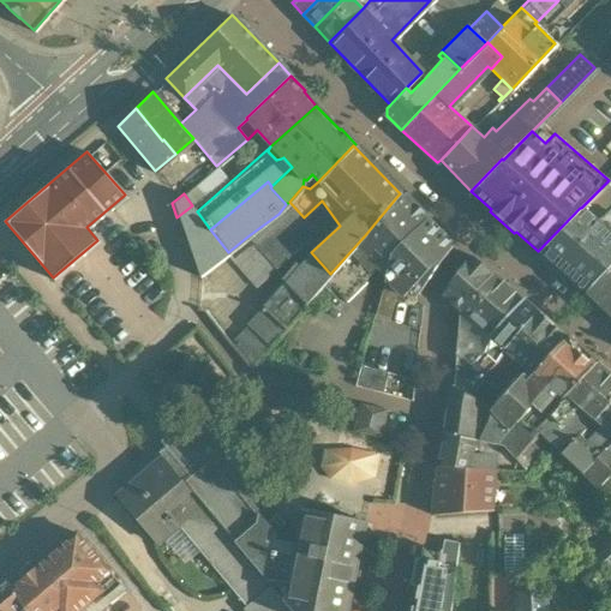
[(330,274),(325,280),(343,299),(365,280),(363,276),(375,265),(383,275),(390,251),(424,219),(399,195),(364,237),(363,238),(330,274)]
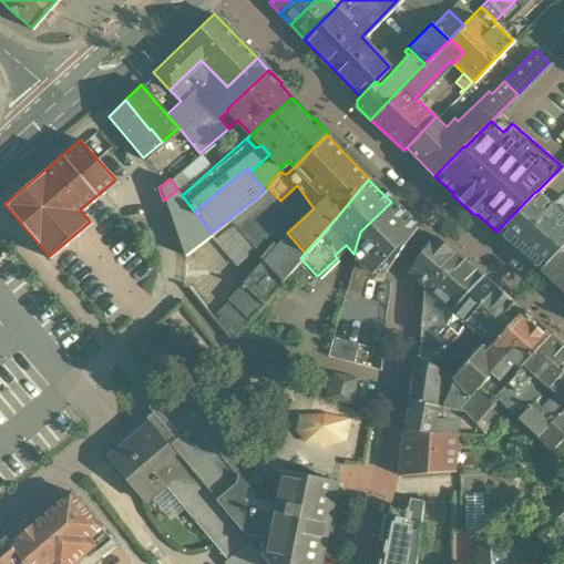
[(264,188),(257,197),(228,218),(253,245),(290,213),(280,201),(267,186),(264,188)]
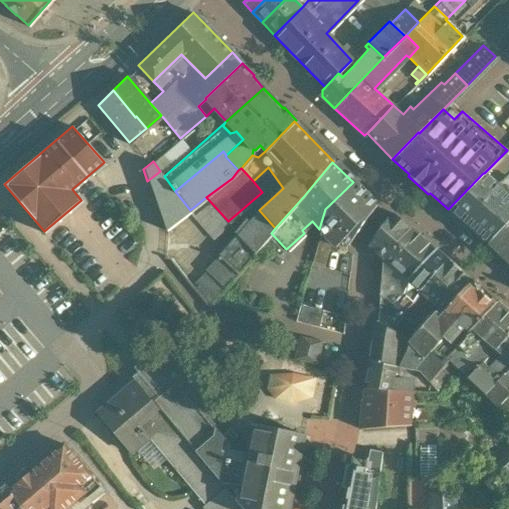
[(164,176),(160,171),(147,181),(164,230),(189,211),(190,210),(175,191),(164,176)]
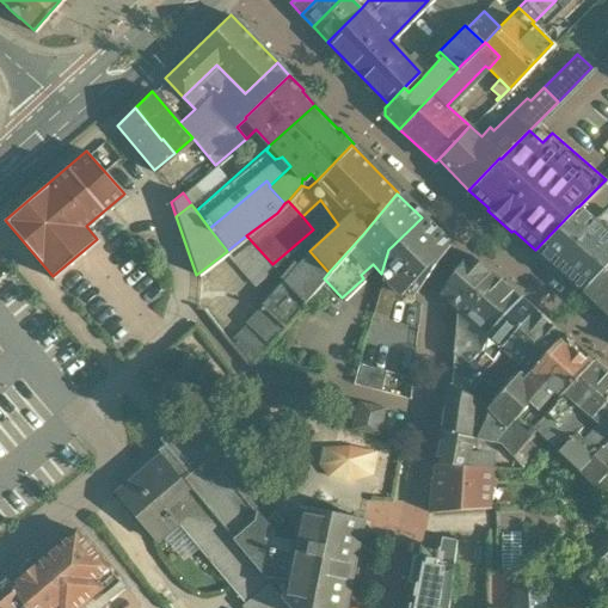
[(578,207),(577,207),(535,250),(581,290),(607,262),(607,233),(591,219),(578,207)]
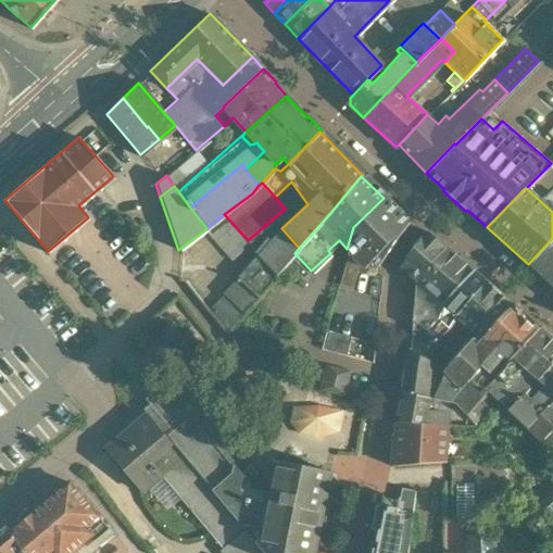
[(552,191),(550,189),(538,199),(552,212),(552,191)]
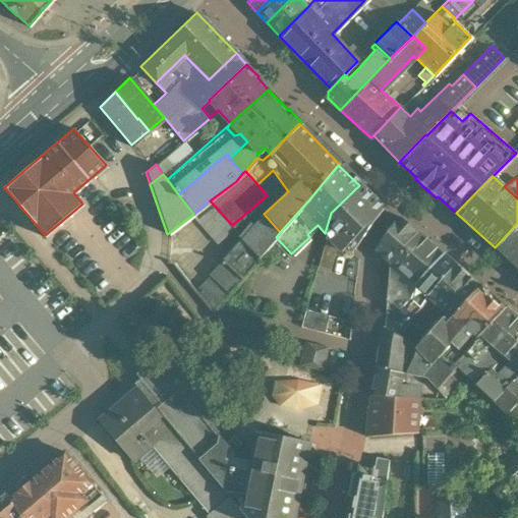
[(359,185),(331,213),(325,233),(324,239),(334,247),(339,251),(350,240),(355,244),(358,240),(382,208),(359,185)]
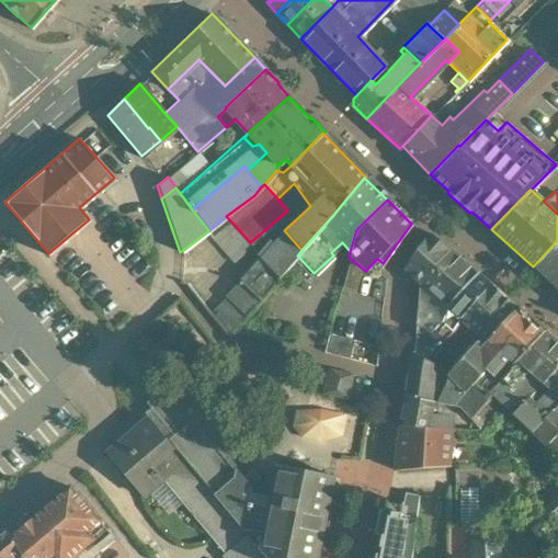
[(250,242),(226,216),(208,230),(207,231),(232,259),(251,243),(250,242)]
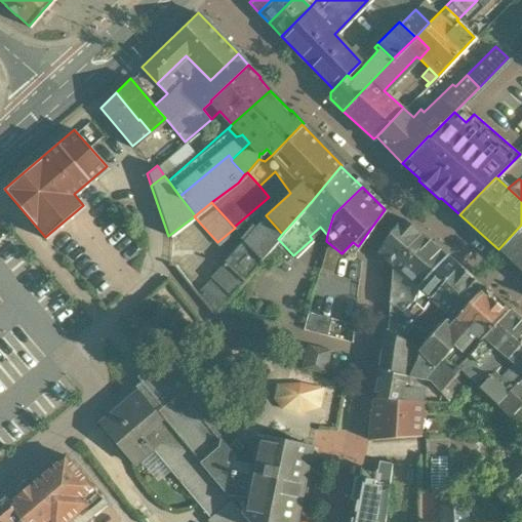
[(266,215),(243,241),(259,259),(278,239),(282,234),(266,215)]
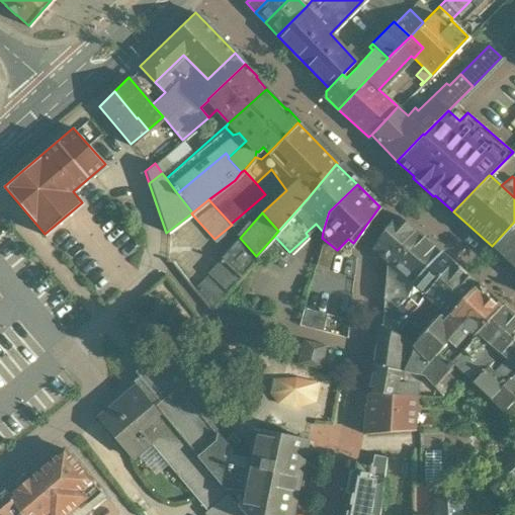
[(395,213),(373,244),(372,246),(373,250),(387,261),(414,230),(395,213)]
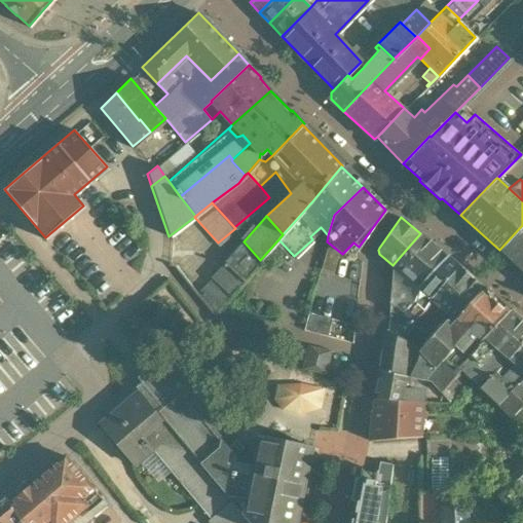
[(522,225),(499,250),(512,260),(522,248),(522,225)]
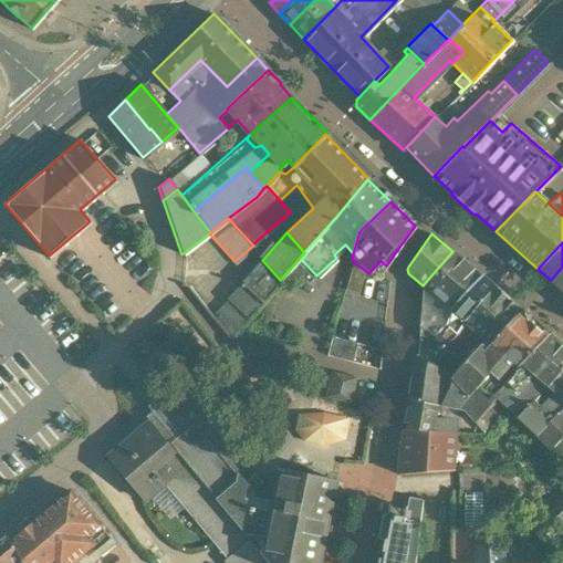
[(452,251),(423,285),(449,309),(480,274),(454,251),(452,251)]
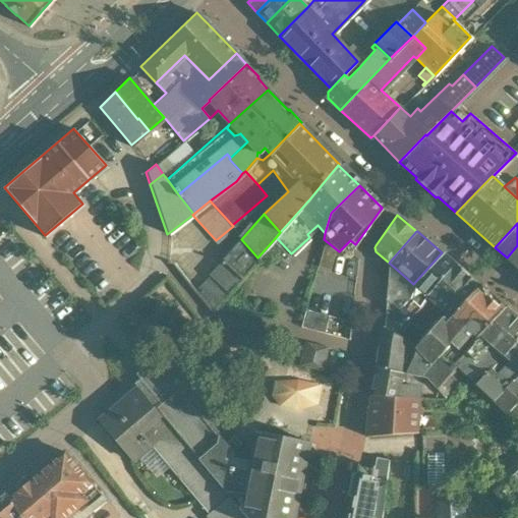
[(257,257),(241,239),(222,261),(240,278),(257,259),(257,257)]
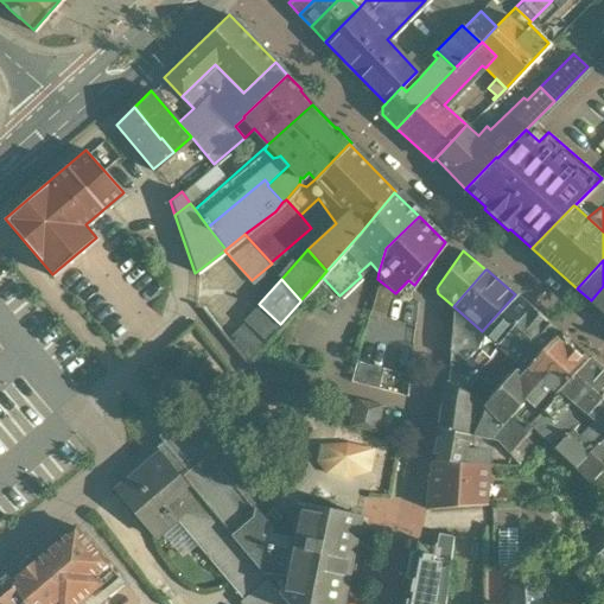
[(389,293),(389,288),(377,279),(369,310),(383,315),(389,293)]
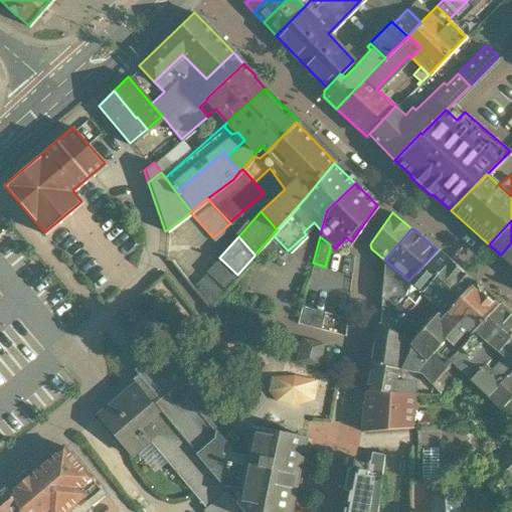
[(511,242),(501,254),(511,265),(511,242)]
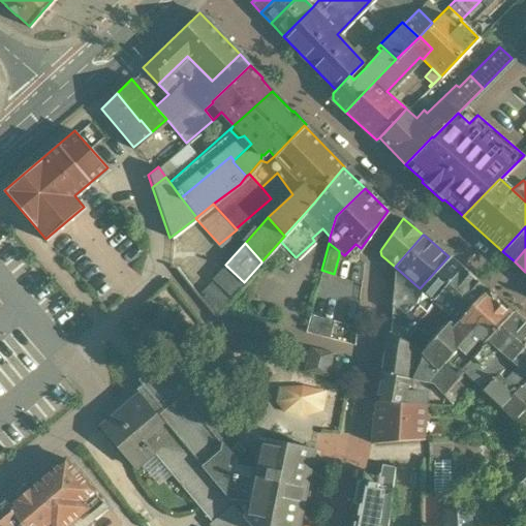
[(412,304),(411,304),(402,313),(412,323),(414,321),(426,310),(432,300),(462,268),(449,256),(420,288),(420,289),(429,297),(419,308),(412,304)]
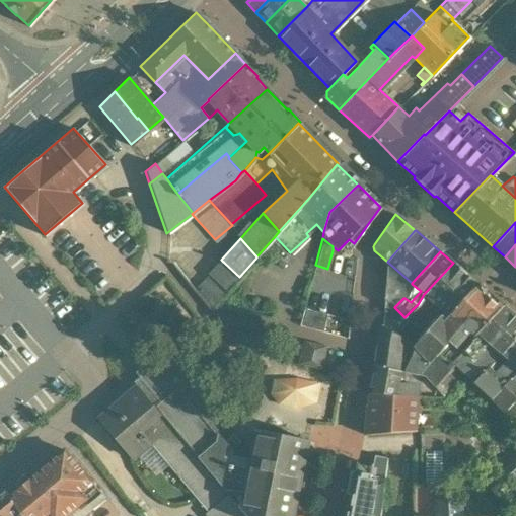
[(239,277),(221,260),(208,274),(226,291),(239,277)]
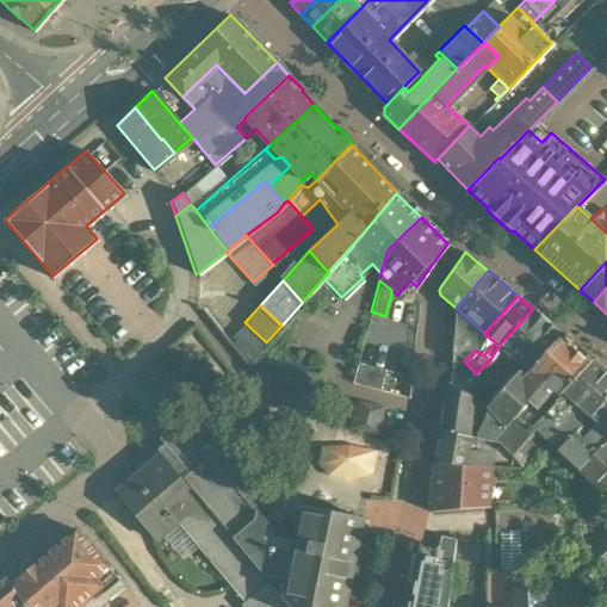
[(484,333),(456,308),(448,382),(464,390),(477,376),(476,373),(464,361),(475,351),(476,351),(478,348),(484,334),(484,333)]
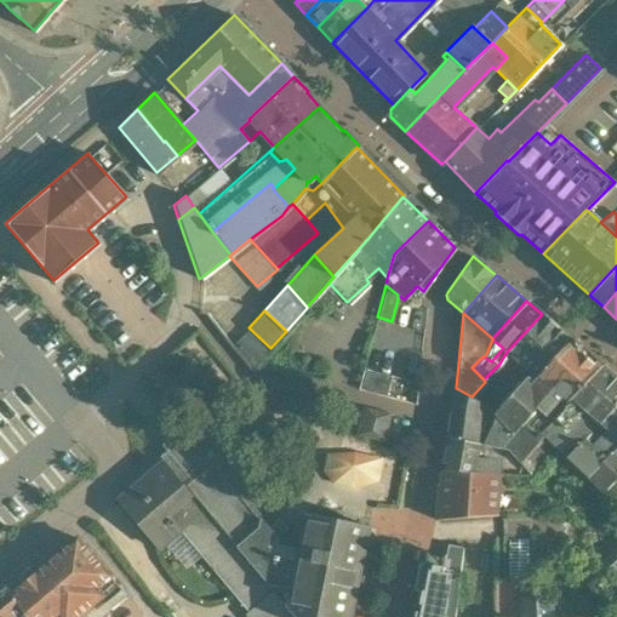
[(542,314),(507,352),(500,364),(508,371),(513,376),(520,382),(521,384),(523,383),(531,382),(569,341),(571,338),(558,327),(542,313),(542,314)]
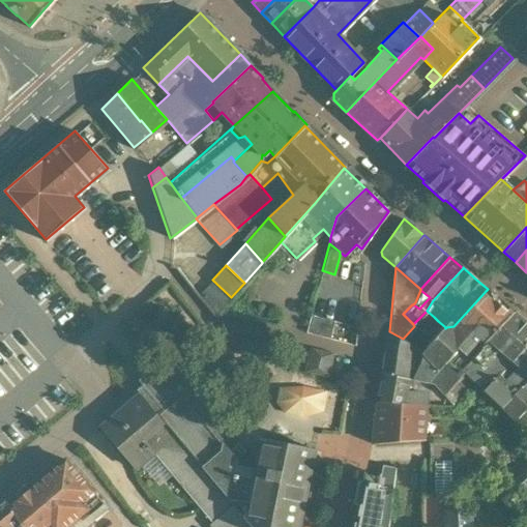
[(202,279),(193,289),(198,295),(208,284),(202,279)]
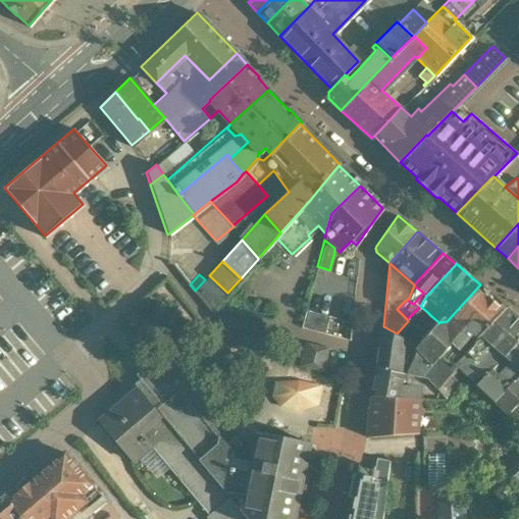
[(227,293),(209,275),(205,279),(195,291),(210,310),(227,293)]
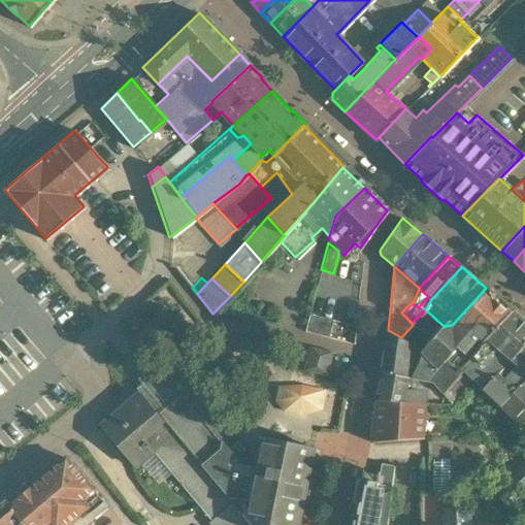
[(452,325),(445,326),(444,327),(443,325),(419,351),(421,353),(434,368),(423,380),(430,382),(441,393),(461,371),(458,368),(459,367),(469,356),(464,352),(478,336),(483,340),(509,313),(484,290),(452,325)]
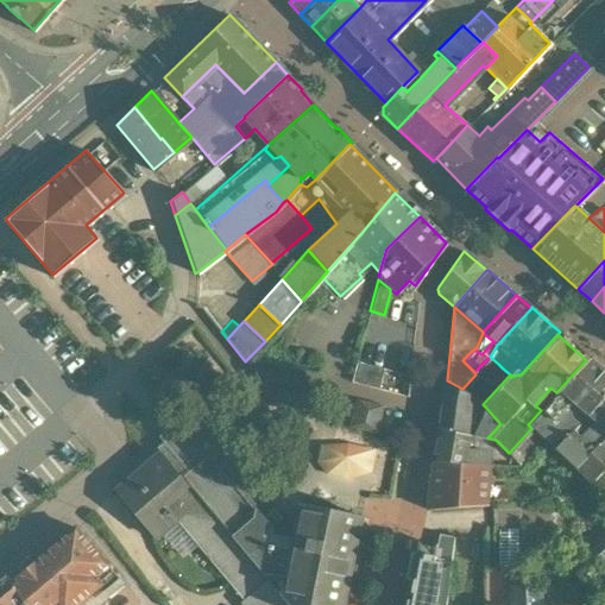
[(490,357),(477,370),(486,378),(498,364),(490,357)]
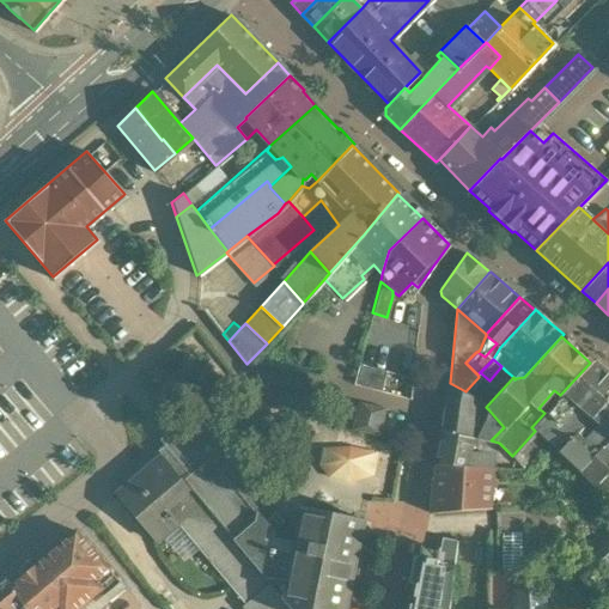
[(384,370),(357,363),(352,383),(379,390),(384,370)]
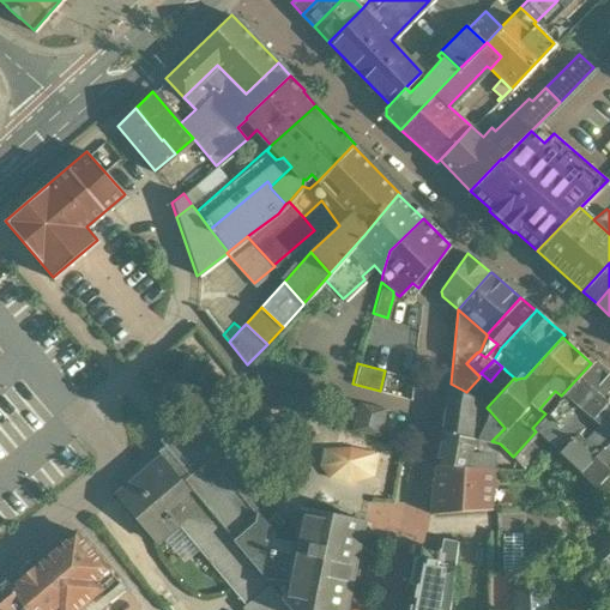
[(545,414),(533,427),(559,452),(577,433),(583,427),(567,412),(580,398),(596,412),(609,397),(609,376),(595,363),(591,363),(561,396),(545,414)]
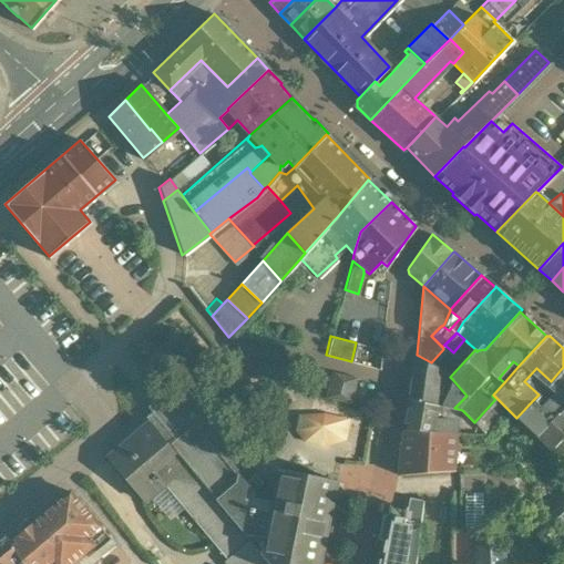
[(417,355),(416,355),(408,398),(409,398),(409,399),(440,406),(447,389),(436,387),(428,385),(438,367),(431,362),(417,355)]
